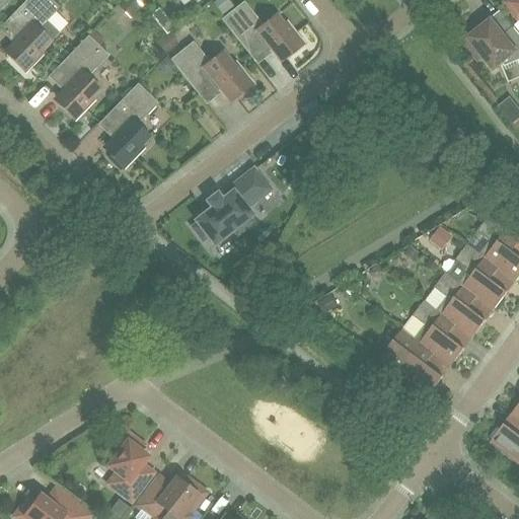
[(60,32),(47,20),(59,8),(50,0),(26,0),(6,20),(15,29),(8,35),(14,42),(6,50),(13,57),(10,60),(23,72),(24,73),(44,54),(42,51),(60,32)]
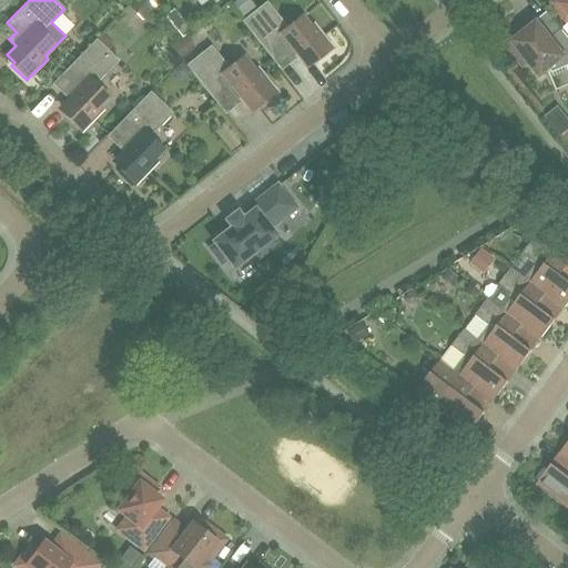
[(155,8),(146,0),(139,0),(134,6),(146,17),(155,8)]
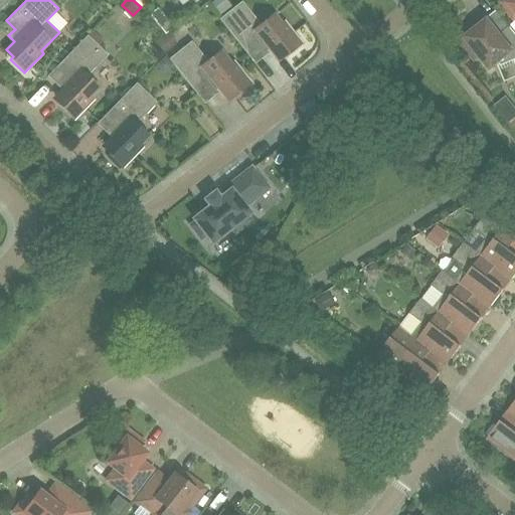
[(225,0),(216,0),(212,4),(222,17),(232,9),(225,0)]
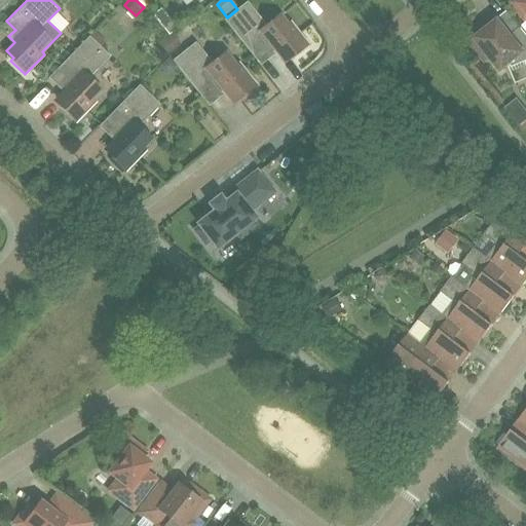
[(525,0),(513,0),(510,2),(524,20),(525,17),(525,0)]
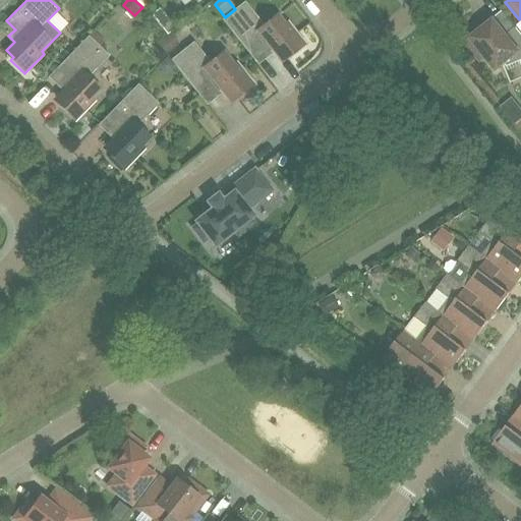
[(225,17),(222,19),(249,56),(259,48),(265,56),(272,51),(279,60),(286,54),(289,57),(303,45),(303,46),(304,45),(287,22),(285,24),(277,15),(264,26),(244,2),(235,9),(225,17)]
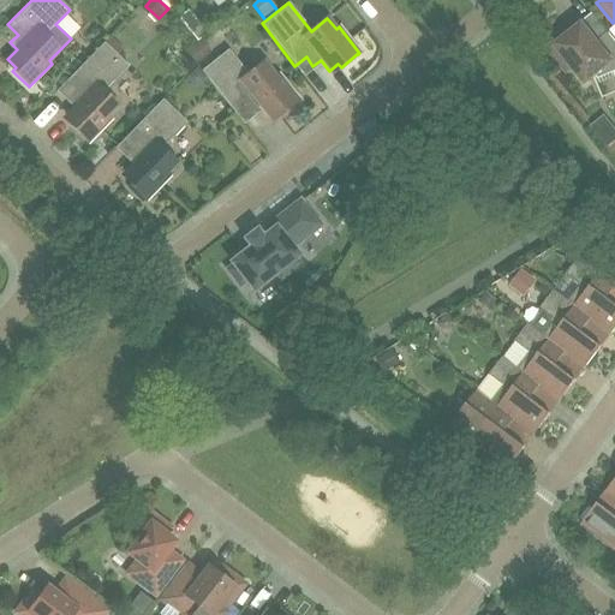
[(543,43),(565,71),(571,66),(583,82),(593,75),(596,79),(614,70),(614,41),(592,13),(568,33),(563,28),(543,43)]
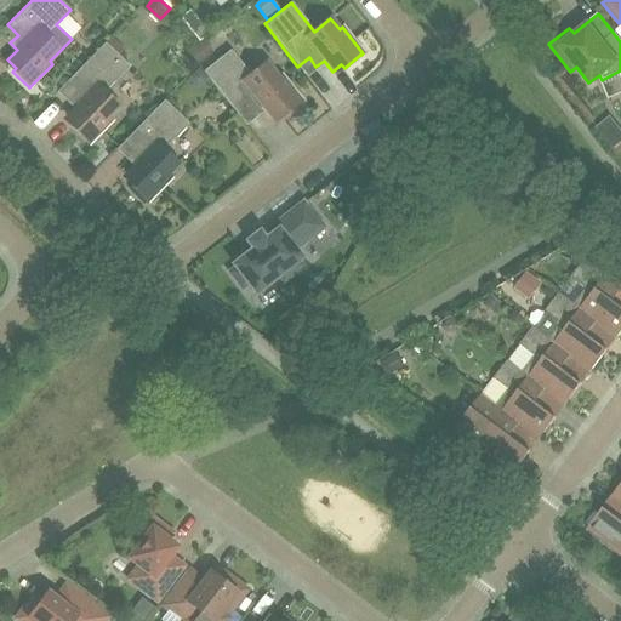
[(214,30),(206,21),(192,32),(199,41),(214,30)]
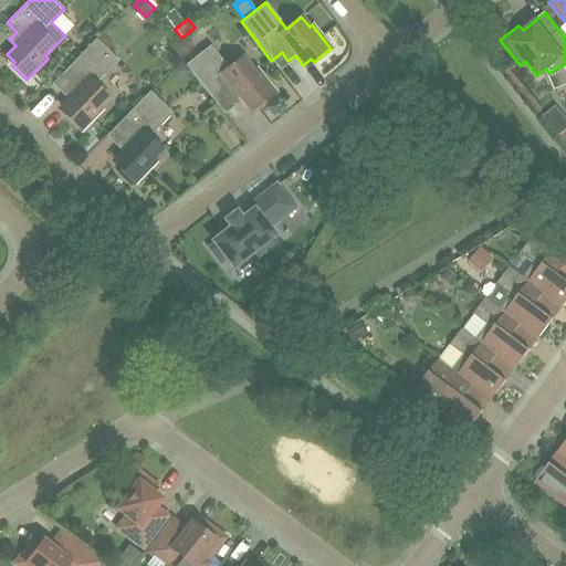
[(195,48),(187,37),(173,48),(181,58),(195,48)]
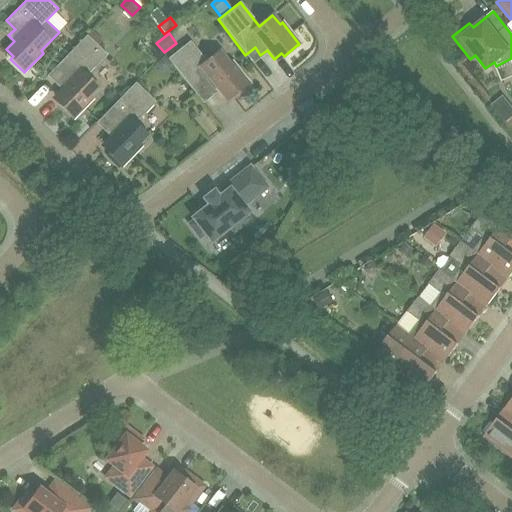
[(86,35),(55,68),(64,76),(57,82),(63,88),(55,96),(62,103),(59,106),(72,118),(72,119),(73,120),(92,100),(89,98),(98,89),(85,77),(107,55),(86,35)]
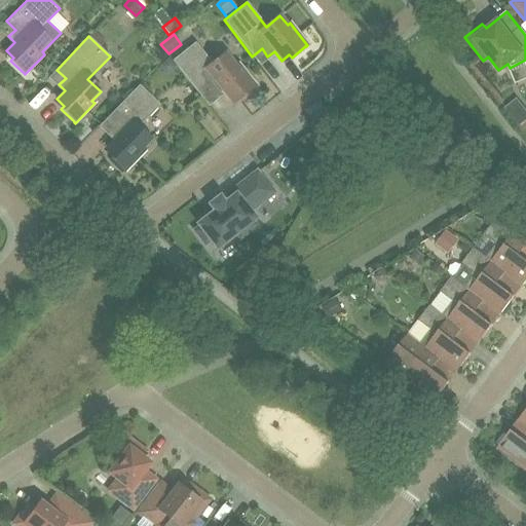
[(195,42),(172,61),(200,97),(210,89),(216,97),(222,91),(230,101),(237,95),(240,98),(255,86),(256,85),(238,64),(236,66),(226,53),(212,64),(195,42)]
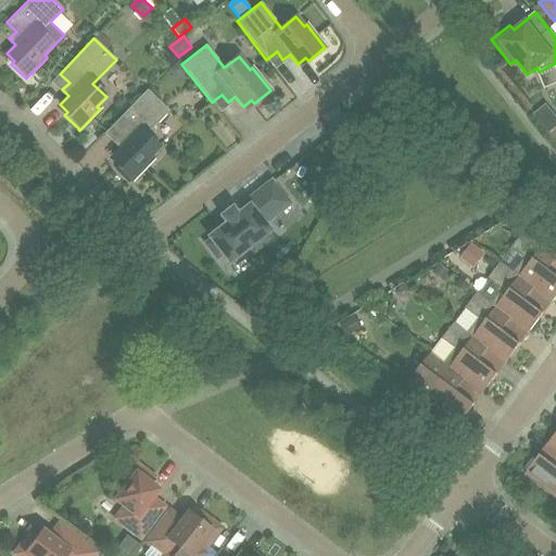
[(187,72),(178,61),(168,70),(177,80),(187,72)]
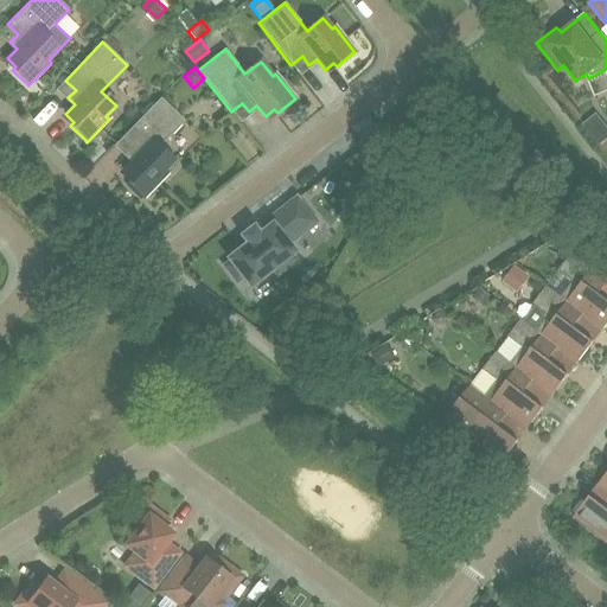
[(128,181),(144,197),(145,198),(167,174),(164,172),(174,163),(159,148),(184,122),(160,98),(123,136),(133,146),(126,154),(133,161),(123,171),(132,178),(128,181)]
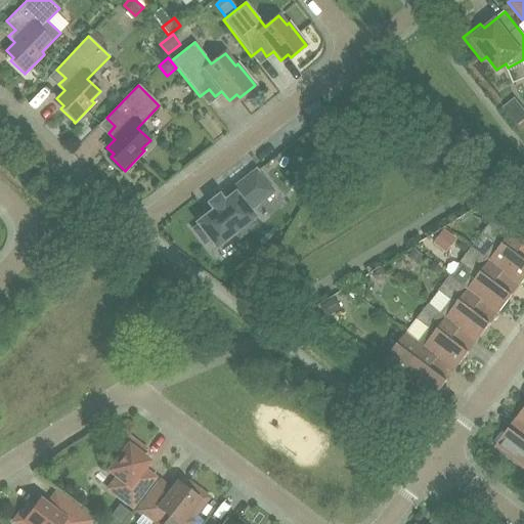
[(45,106),(57,92),(49,86),(37,100),(45,106)]
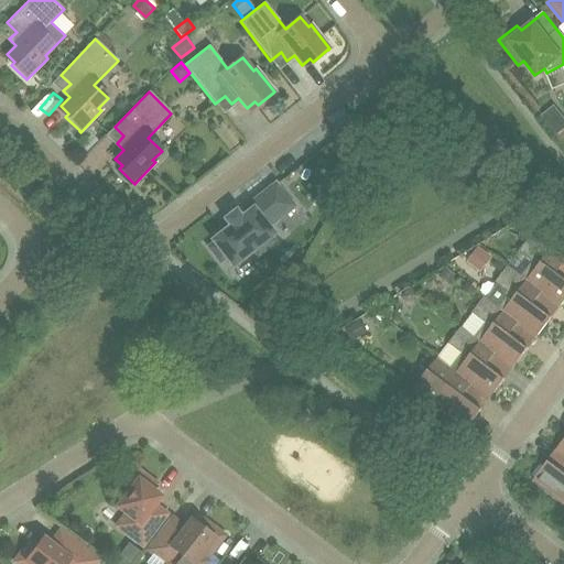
[(235,213),(226,219),(228,223),(223,227),(226,230),(213,240),(216,243),(210,248),(220,260),(225,256),(232,264),(253,248),(258,253),(272,241),(268,236),(271,234),(266,226),(291,206),(274,185),(237,215),(235,213)]
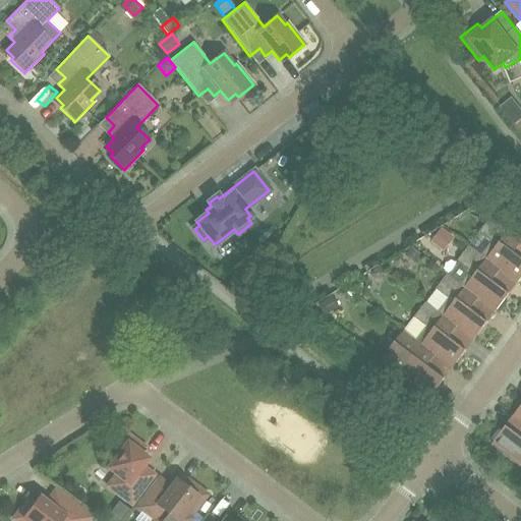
[(520,277),(520,240),(490,217),(478,232),(491,242),(481,255),(480,255),(517,283),(520,277)]
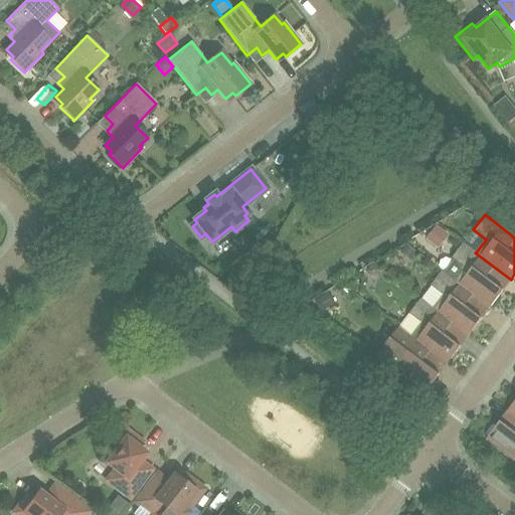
[(442,238),(433,231),(426,238),(436,245),(442,238)]
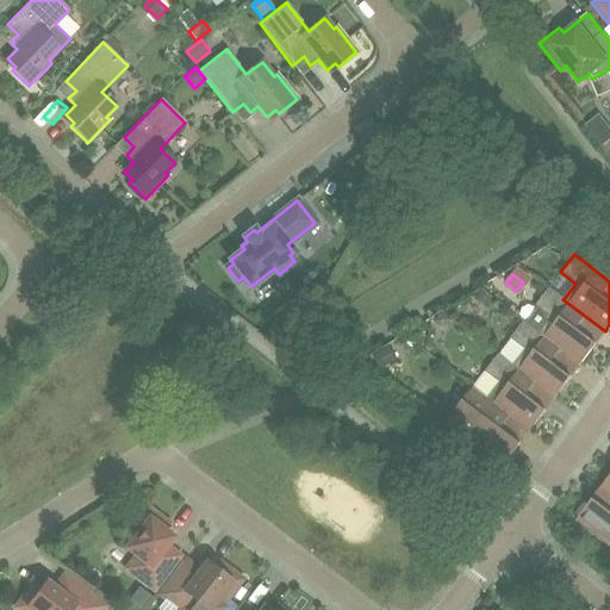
[(580,365),(605,331),(562,299),(564,299),(549,287),(535,305),(537,307),(526,323),(539,331),(537,332),(580,365)]
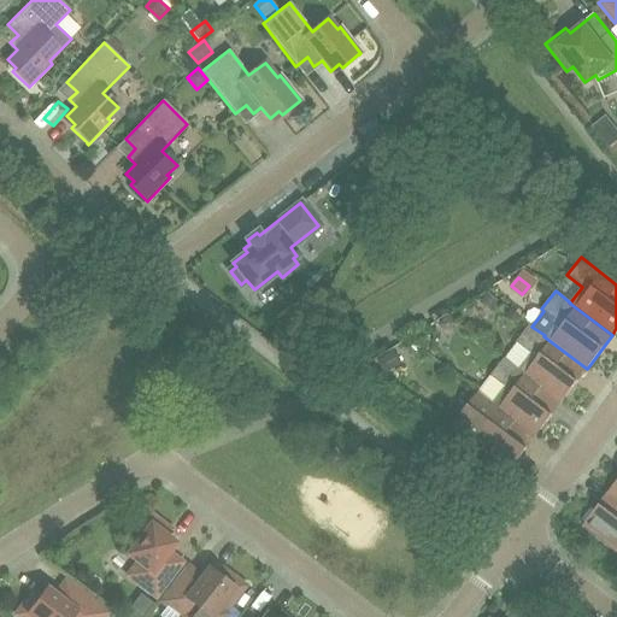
[(492,311),(499,301),(488,294),(482,303),(492,311)]
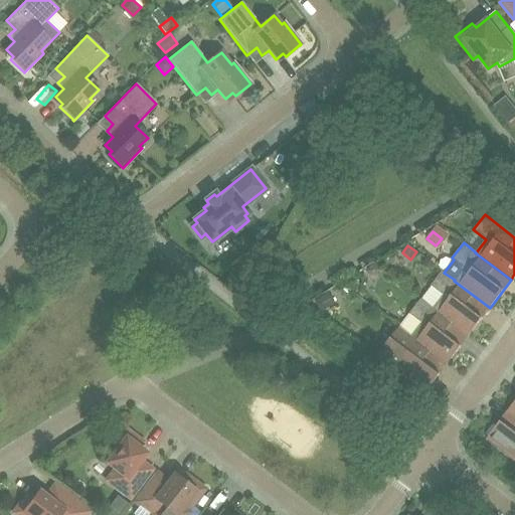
[(376,276),(380,271),(372,264),(366,272),(372,276),(376,276)]
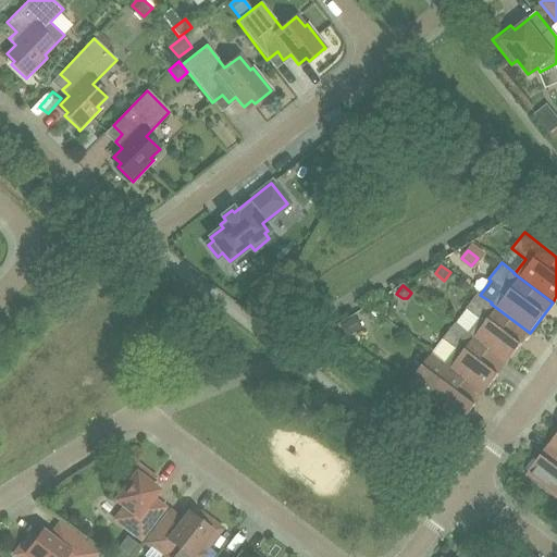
[(506,363),(530,333),(491,304),(492,302),(480,295),(478,293),(466,309),(479,319),(468,333),(468,334),(506,363)]
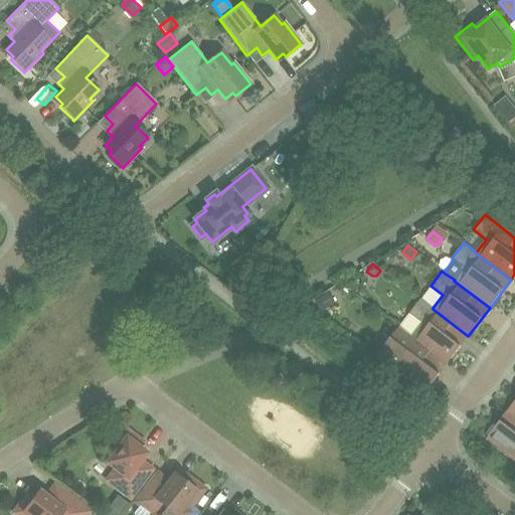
[(331,305),(325,295),(316,301),(322,311),(331,305)]
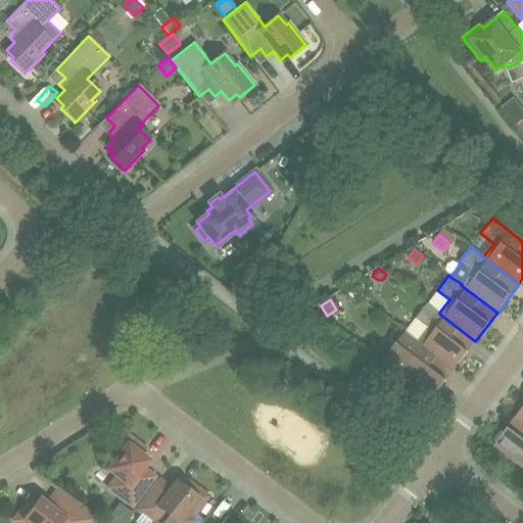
[(454,370),(475,341),(439,314),(439,313),(427,303),(416,319),(428,328),(418,341),(418,342),(454,370)]
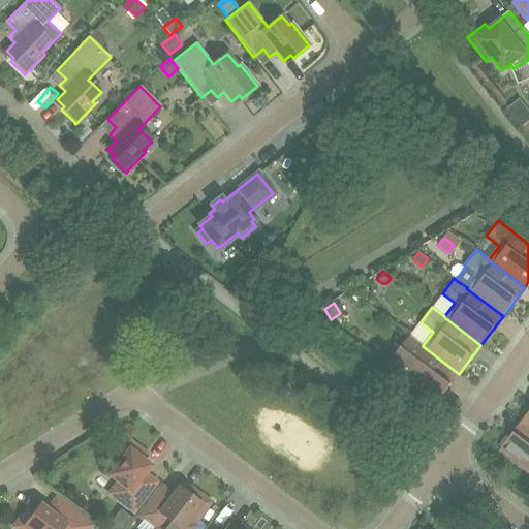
[(437,403),(459,374),(423,346),(423,345),(410,336),(387,366),(437,403)]
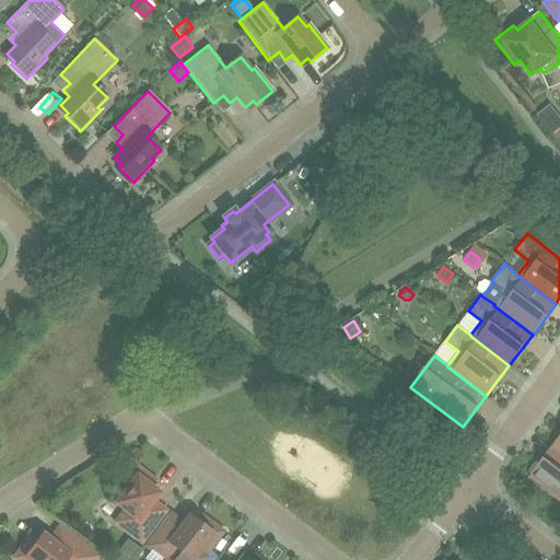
[(559,452),(552,446),(528,477),(559,501),(559,452)]
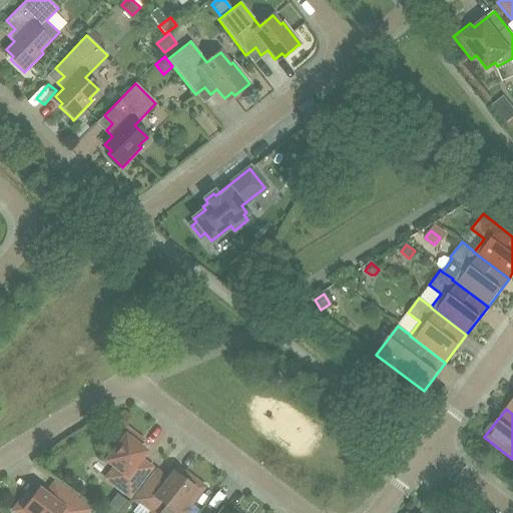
[(140,441),(123,428),(110,445),(114,449),(105,461),(115,468),(107,479),(129,495),(150,468),(139,460),(145,452),(137,445),(140,441)]
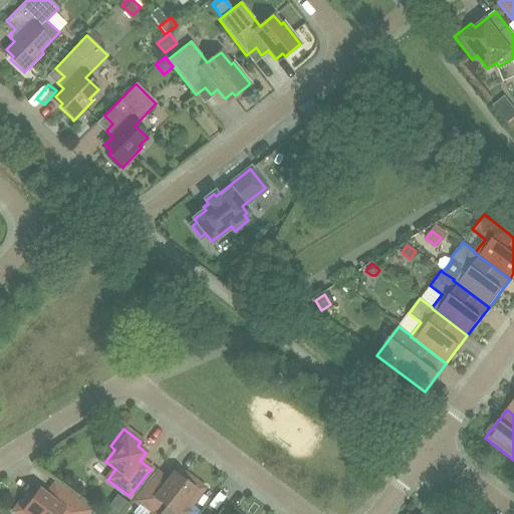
[(140,505),(134,513),(135,513),(184,513),(186,512),(180,508),(185,503),(189,506),(203,488),(185,475),(182,480),(174,473),(167,482),(157,474),(136,501),(140,505)]
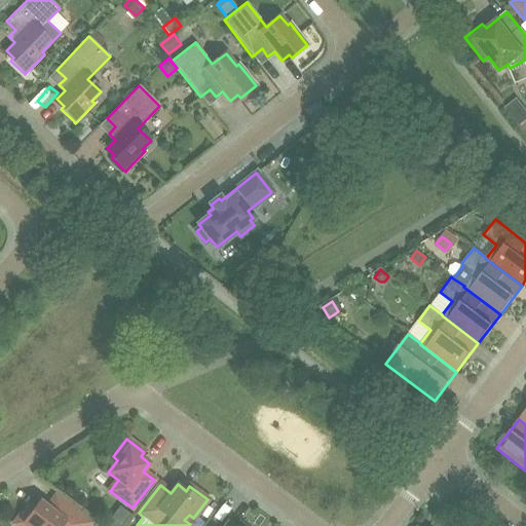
[(86,525),(89,523),(55,497),(47,508),(39,501),(32,510),(28,506),(14,524),(16,525),(86,525)]
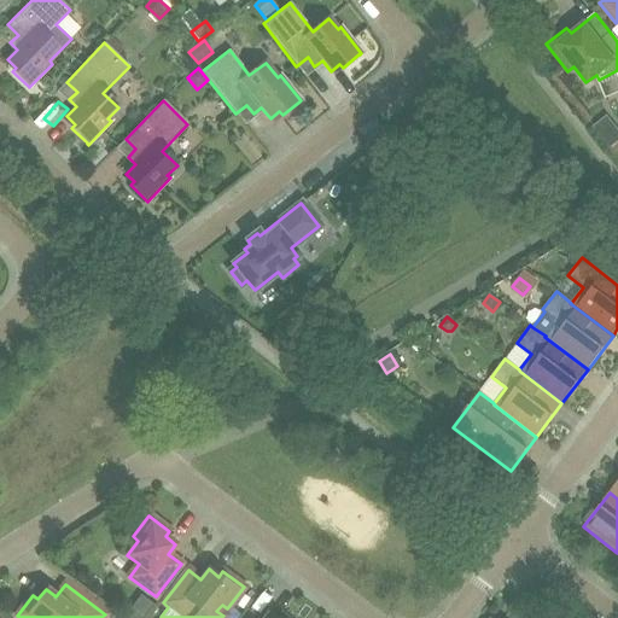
[(145,617),(132,607),(122,617),(145,617)]
